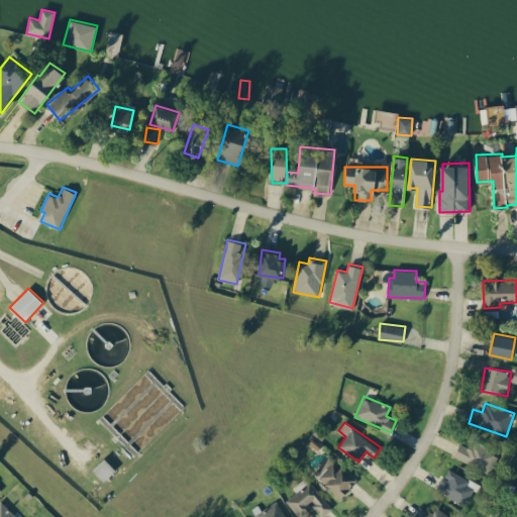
[(460,443),(453,456),(489,474),(499,453),(473,440),(470,447),(460,443)]
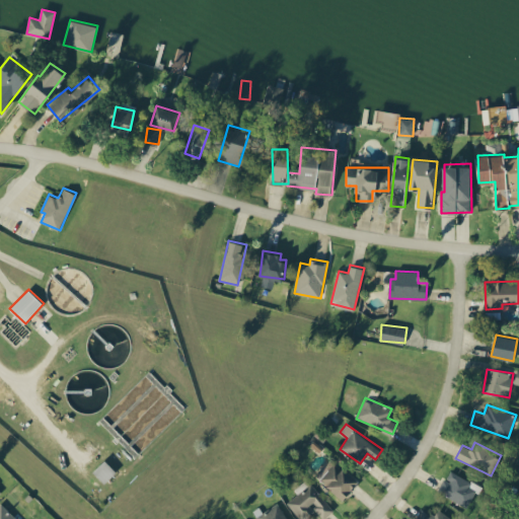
[(342,500),(358,483),(331,457),(315,474),(342,500)]
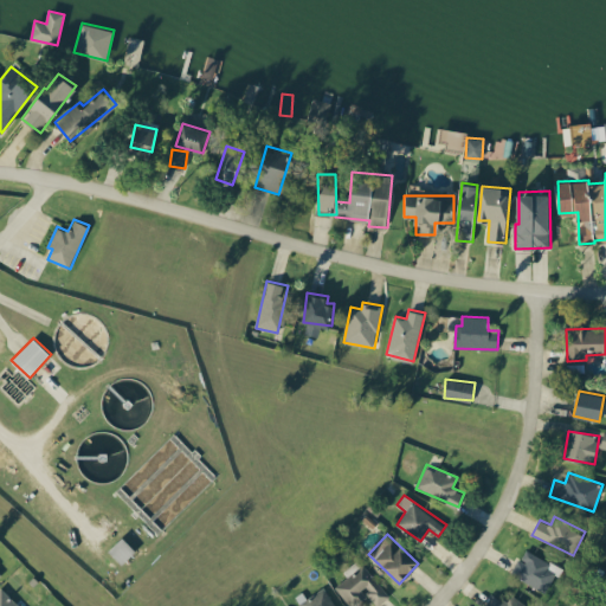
[(108,550),(121,565),(136,550),(122,536),(108,550)]
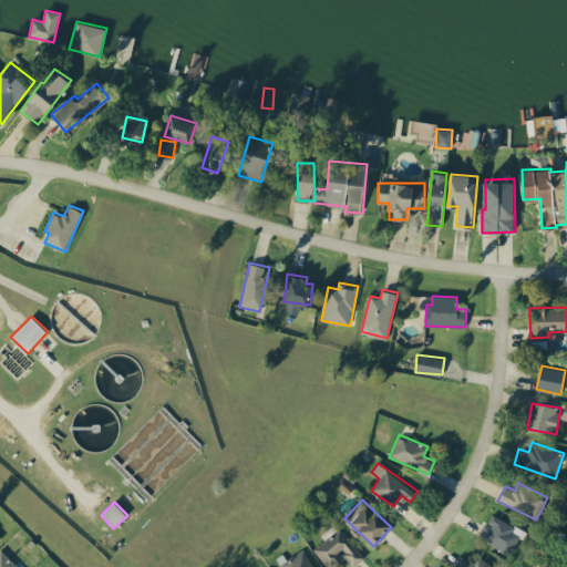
[(352,566),(353,566),(364,558),(340,528),(313,550),(325,564),(340,550),(352,566)]
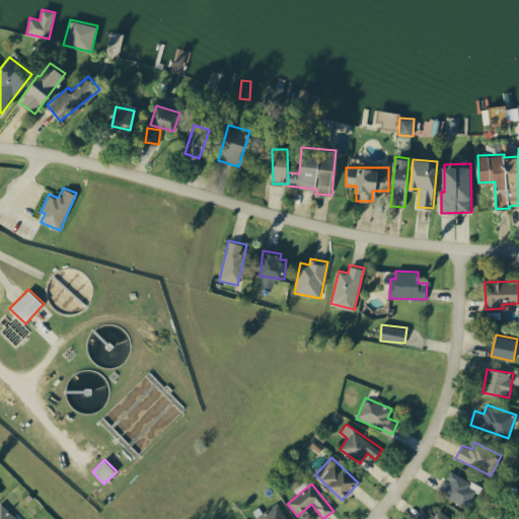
[(17,518),(0,503),(0,518),(17,518)]
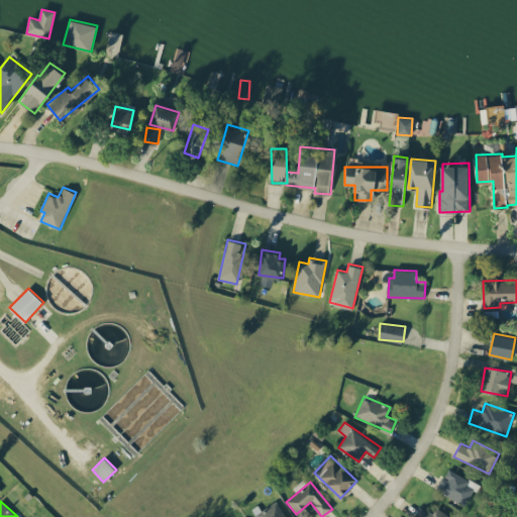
[(286,516),(279,502),(256,513),(259,516),(286,516)]
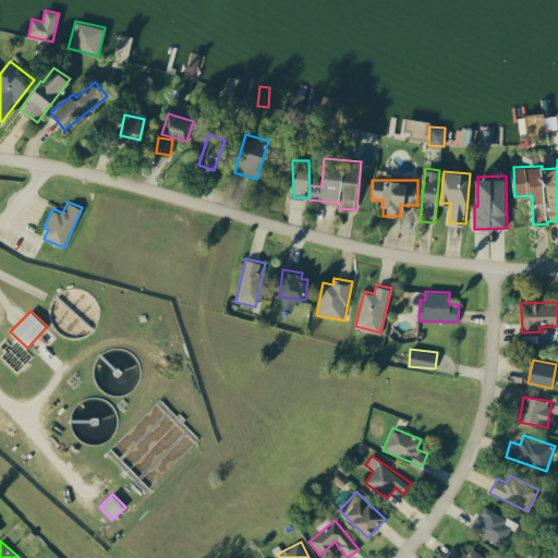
[(447,557),(483,557),(470,550),(468,555),(453,547),(447,557)]
